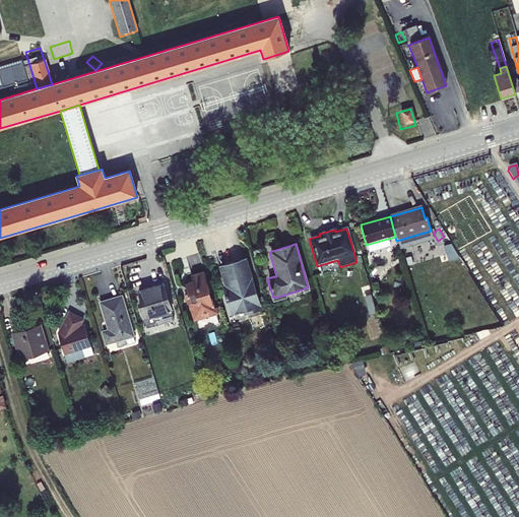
[(246,258),(218,266),(223,286),(221,286),(224,297),(230,313),(231,316),(235,315),(243,313),(244,316),(245,316),(262,311),(246,258)]
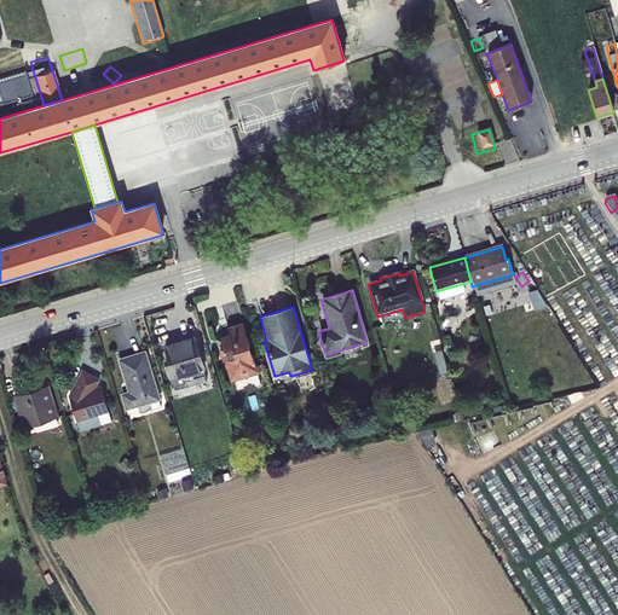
[(533,309),(526,312),(529,319),(537,317),(533,309)]
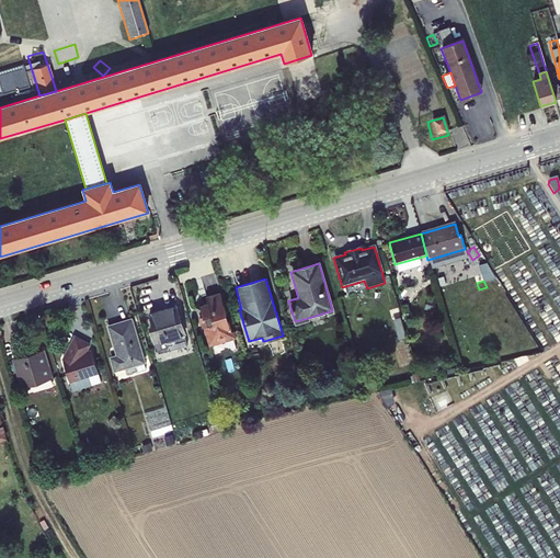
[(467,286),(459,288),(461,294),(468,293),(468,295),(476,293),(473,285),(467,287),(467,286)]
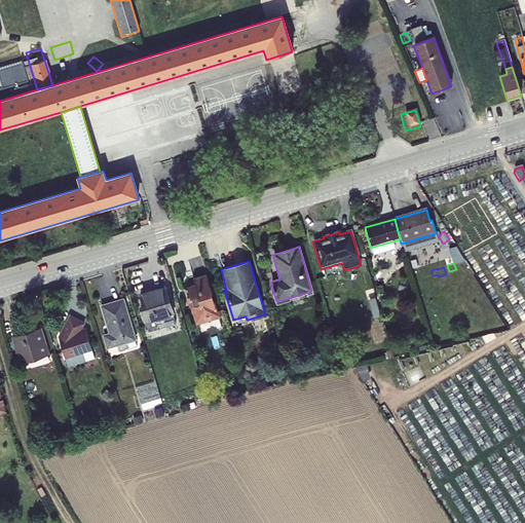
[(205,276),(192,279),(194,286),(186,288),(189,297),(186,298),(189,307),(190,307),(195,326),(221,319),(219,312),(217,312),(205,276)]
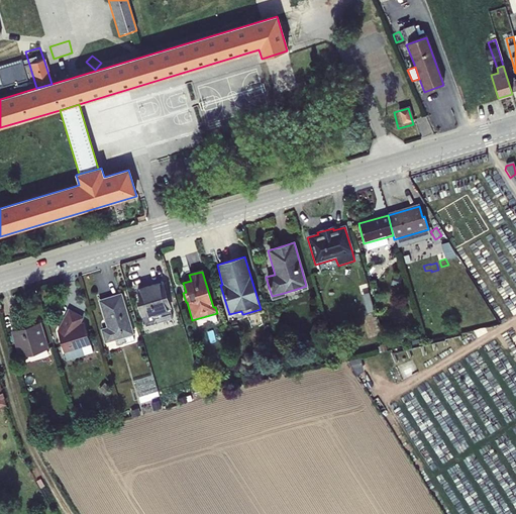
[(393,277),(390,287),(398,290),(402,279),(393,277)]
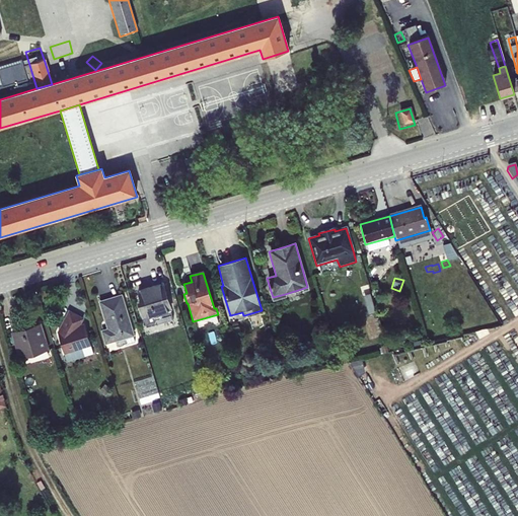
[(163,283),(136,291),(139,301),(137,302),(142,320),(151,317),(170,311),(171,311),(163,283)]
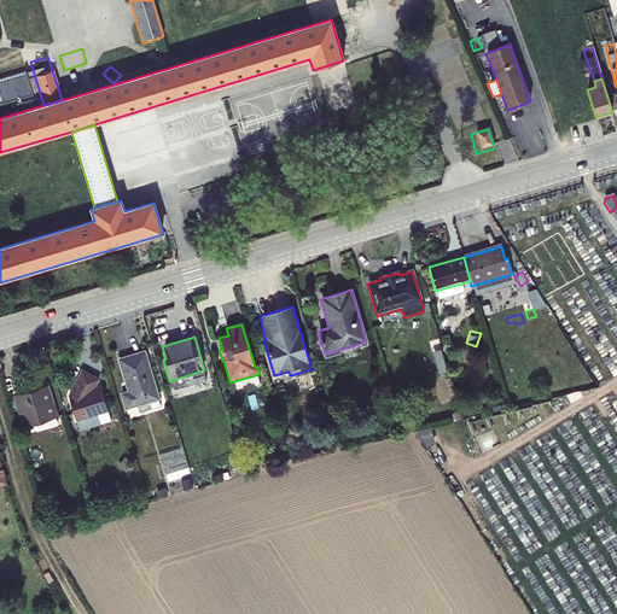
[(325,354),(322,346),(321,348),(325,360),(341,355),(339,350),(325,354)]
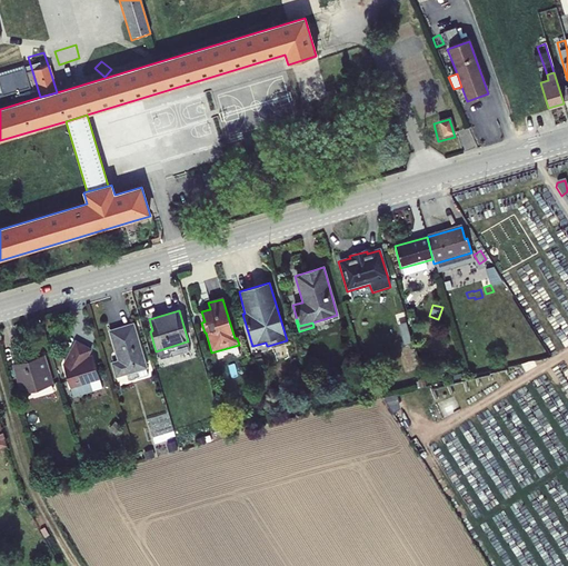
[(133,325),(108,333),(117,363),(111,365),(115,379),(126,376),(146,370),(147,369),(133,325)]
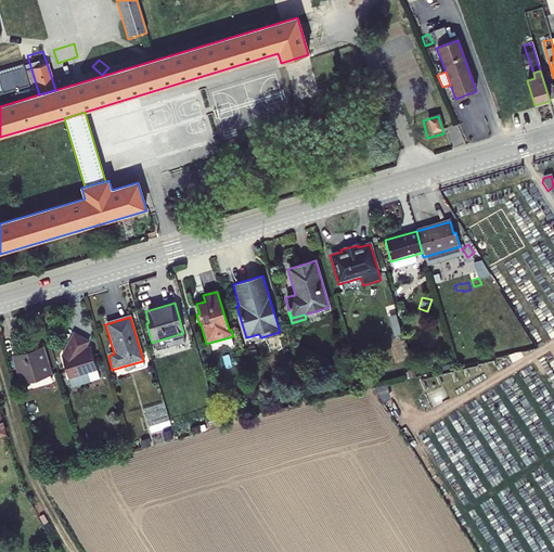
[(245,334),(240,317),(236,318),(242,335),(245,334)]
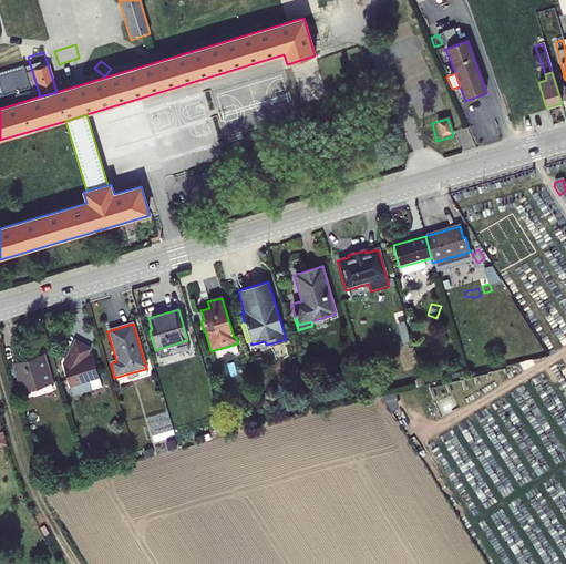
[(189,351),(186,340),(165,347),(167,357),(189,351)]
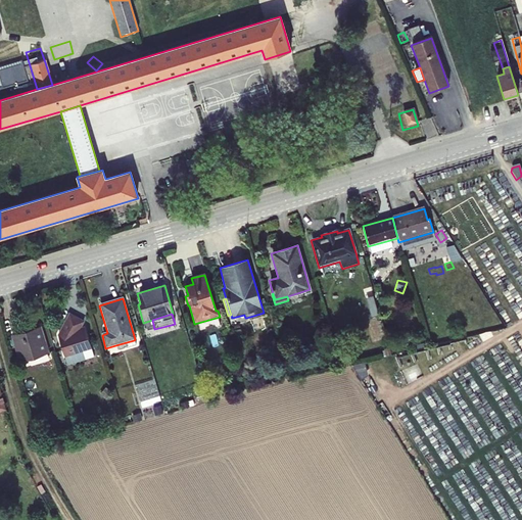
[(68,315),(57,336),(64,359),(83,352),(91,350),(85,328),(81,329),(84,323),(68,315)]
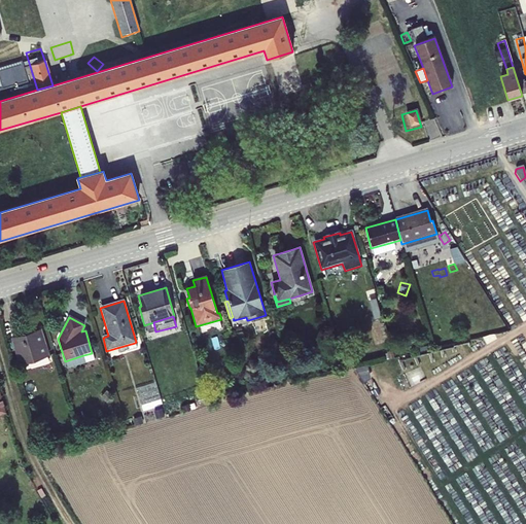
[(10,339),(19,367),(49,357),(41,329),(10,339)]
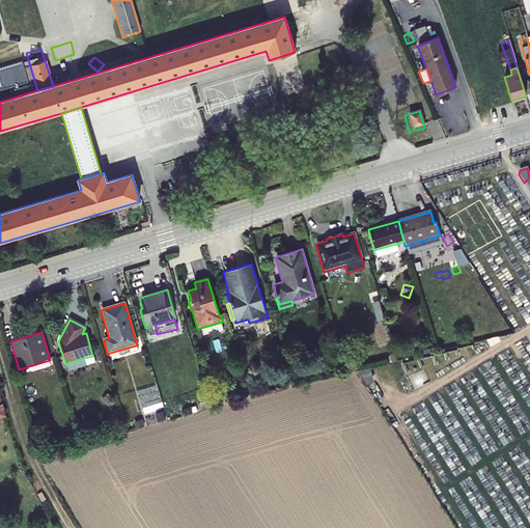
[(419,338),(407,340),(409,352),(421,349),(419,338)]
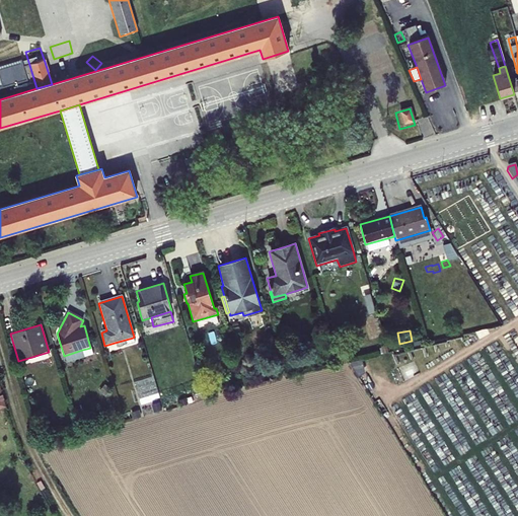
[(135,344),(133,338),(115,343),(117,349),(135,344)]
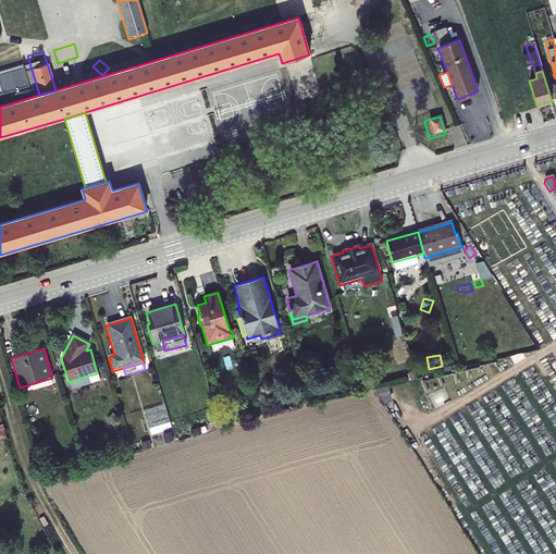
[(99,374),(97,373),(88,376),(90,385),(100,383),(99,374)]
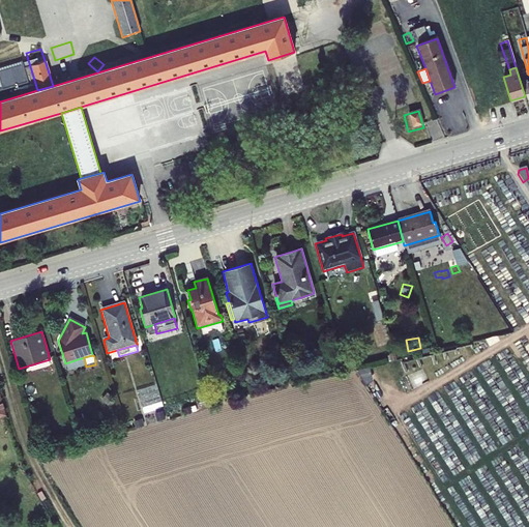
[(369,369),(356,372),(364,386),(372,381),(369,369)]
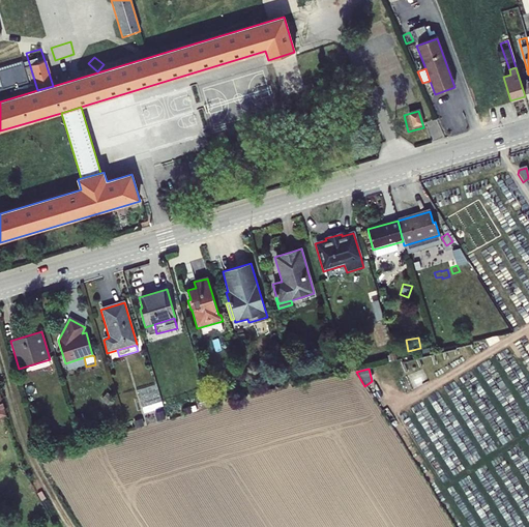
[(182,410),(183,416),(201,411),(201,408),(196,409),(195,407),(182,410)]
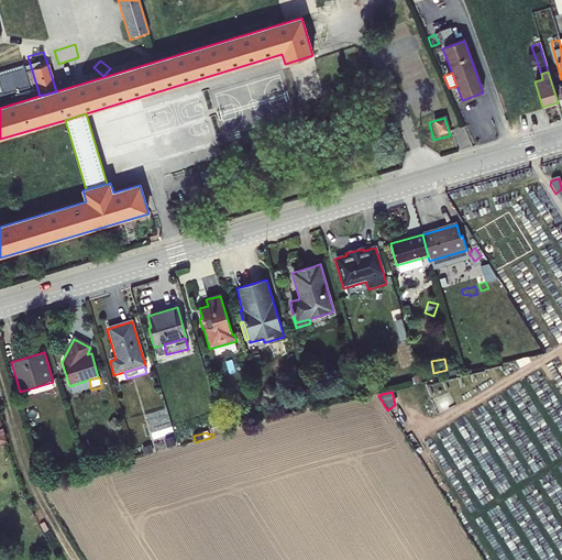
[(173,439),(164,441),(166,450),(175,448),(173,439)]
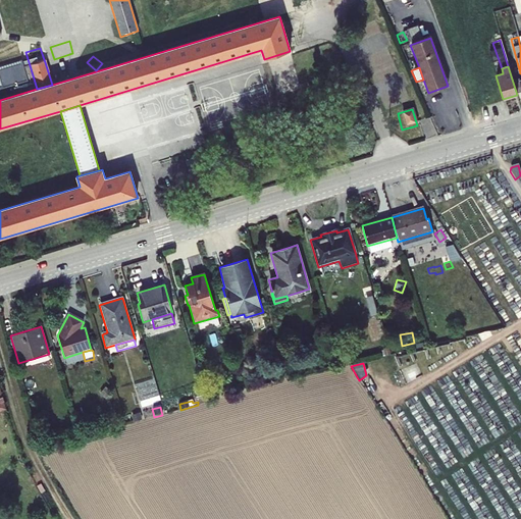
[(139,414),(131,416),(133,423),(142,421),(139,414)]
